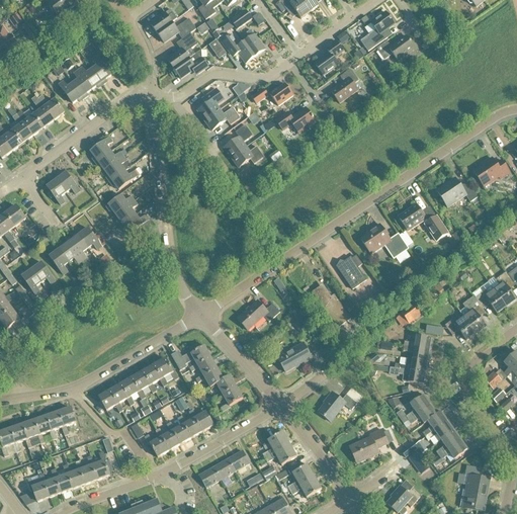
[(54,27),(67,19),(76,12),(71,5),(76,2),(74,0),(48,0),(47,1),(57,14),(49,20),(54,27)]
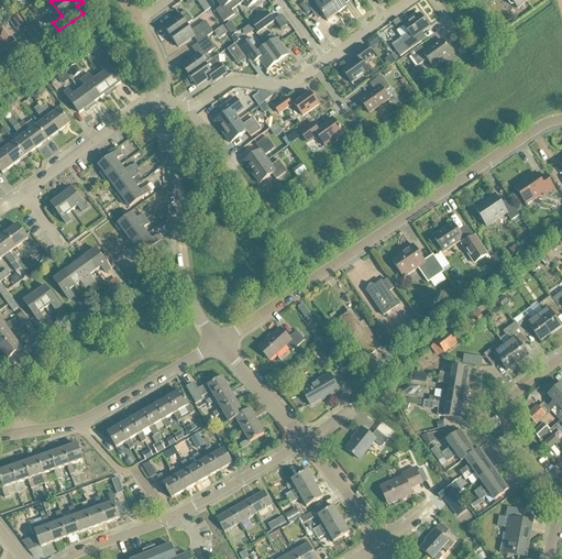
[(205,9),(210,4),(207,0),(198,0),(205,9)]
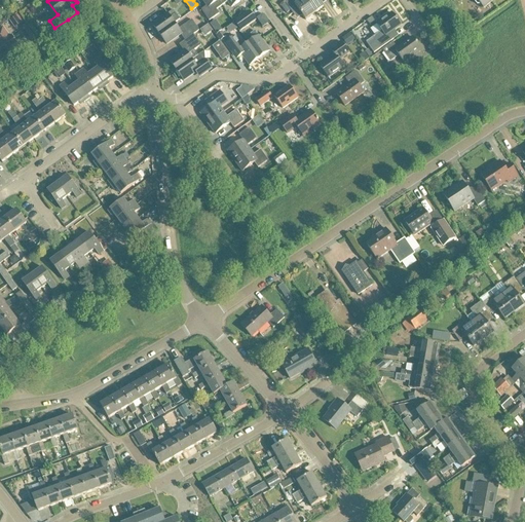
[(204,0),(198,4),(209,17),(219,10),(216,6),(221,2),(219,0),(204,0)]
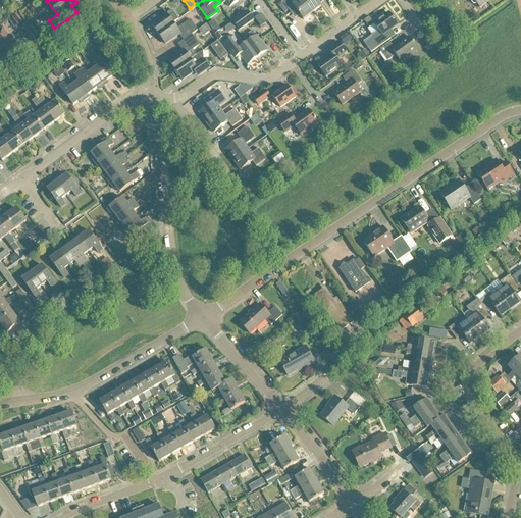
[(289,8),(282,0),(278,3),(284,11),(289,8)]
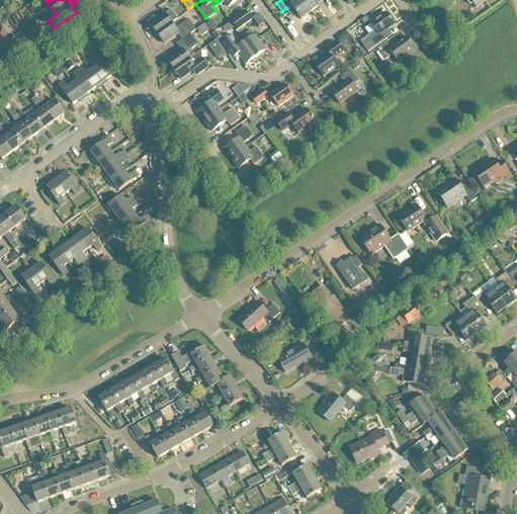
[(300,16),(310,10),(302,0),(280,0),(286,8),(288,10),(293,6),(300,16)]
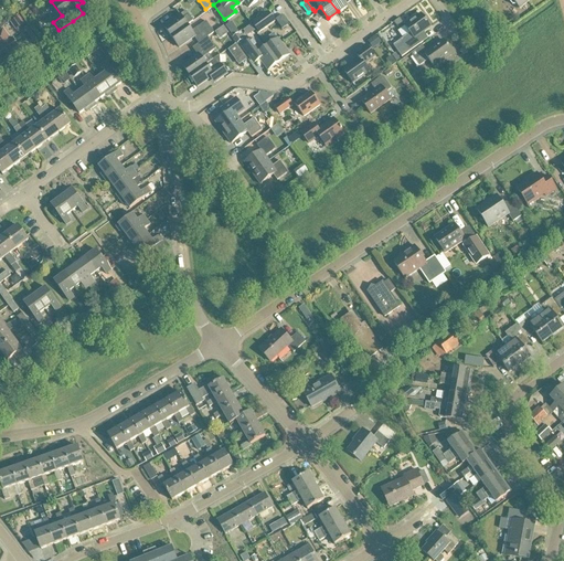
[(329,0),(338,11),(348,3),(346,1),(348,0),(329,0)]
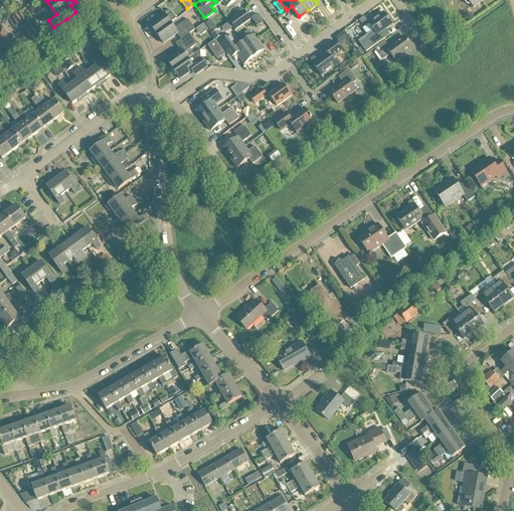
[(163,10),(149,21),(156,30),(170,20),(176,16),(172,11),(169,7),(164,10),(163,10)]
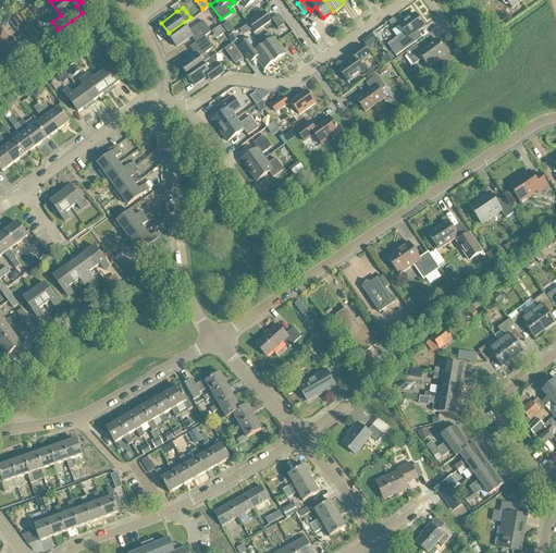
[(255,29),(271,19),(263,9),(247,21),(255,29)]
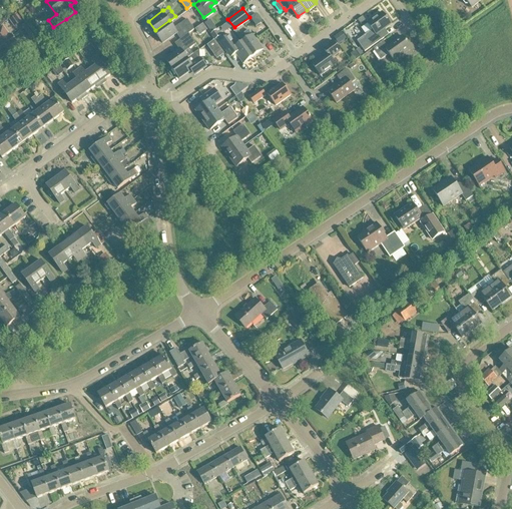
[(364,33),(357,38),(364,48),(371,43),(384,34),(380,29),(390,22),(382,10),(367,20),(372,27),(364,33)]
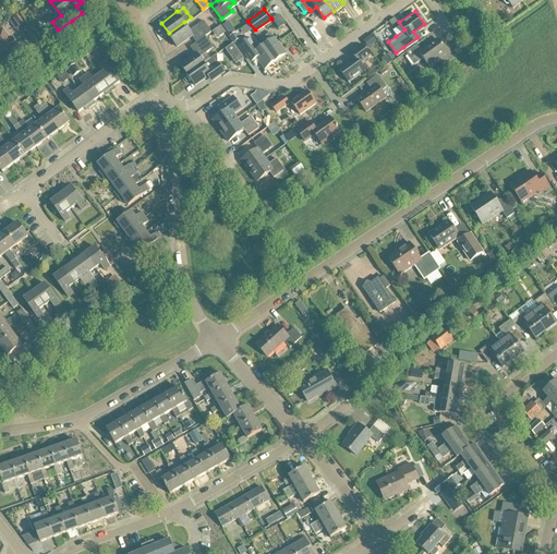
[(14,27),(23,20),(17,12),(8,19),(14,27)]
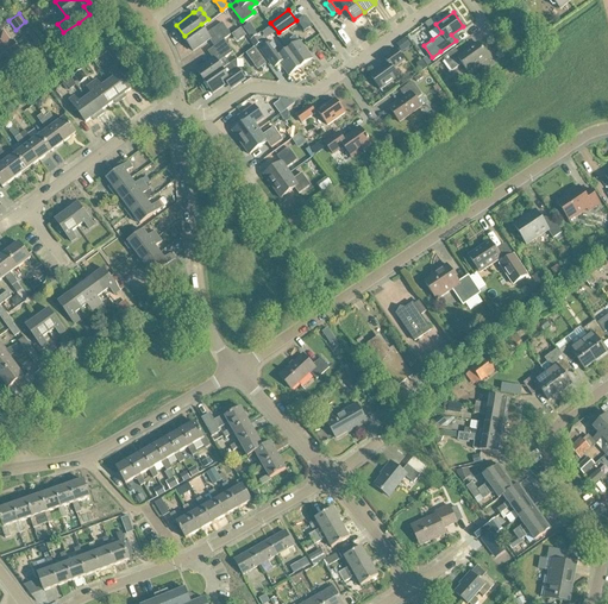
[(213,43),(224,36),(230,31),(221,19),(206,30),(201,24),(185,36),(192,48),(208,36),(213,43)]
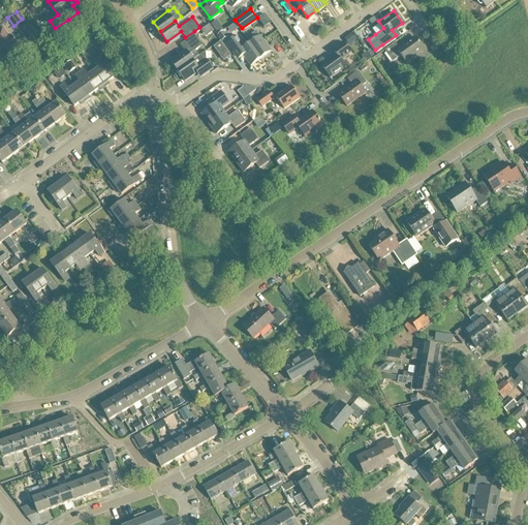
[(36,37),(26,22),(22,25),(32,40),(36,37)]
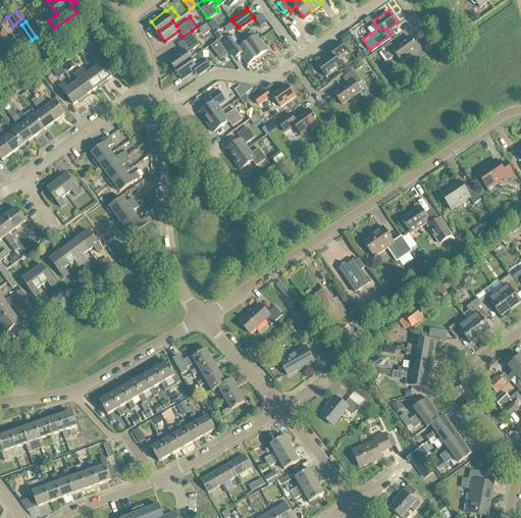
[(8,34),(2,24),(0,26),(0,58),(17,45),(9,33),(8,34)]
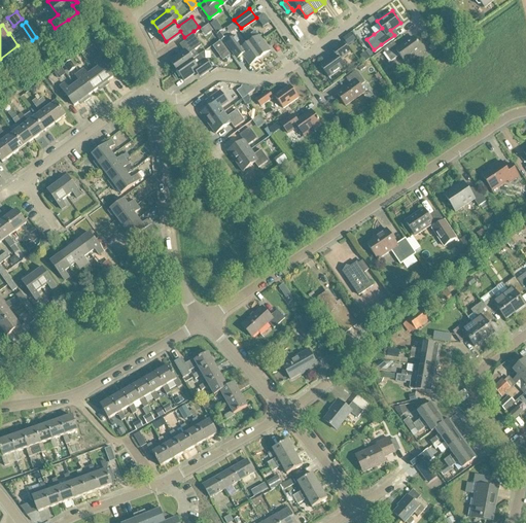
[(248,40),(259,56),(269,48),(258,33),(254,28),(250,31),(254,36),(248,40)]
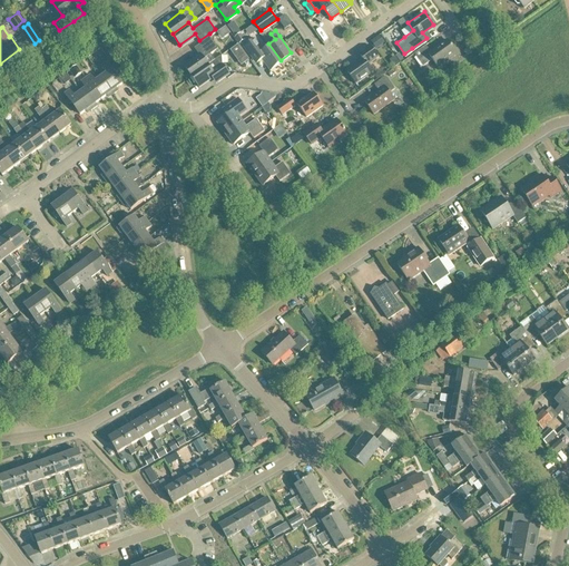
[(238,42),(244,38),(239,32),(234,36),(238,42)]
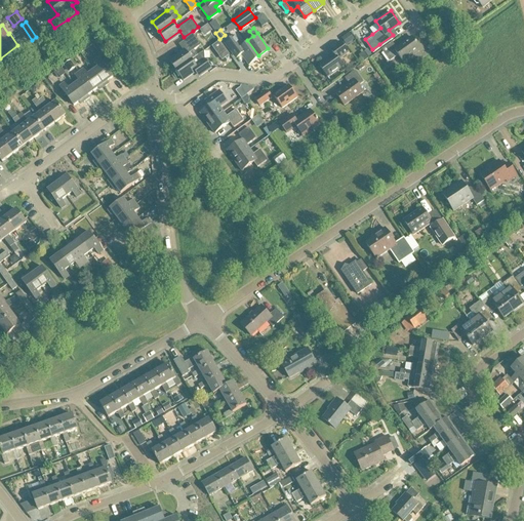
[(346,42),(354,37),(349,30),(340,36),(346,42)]
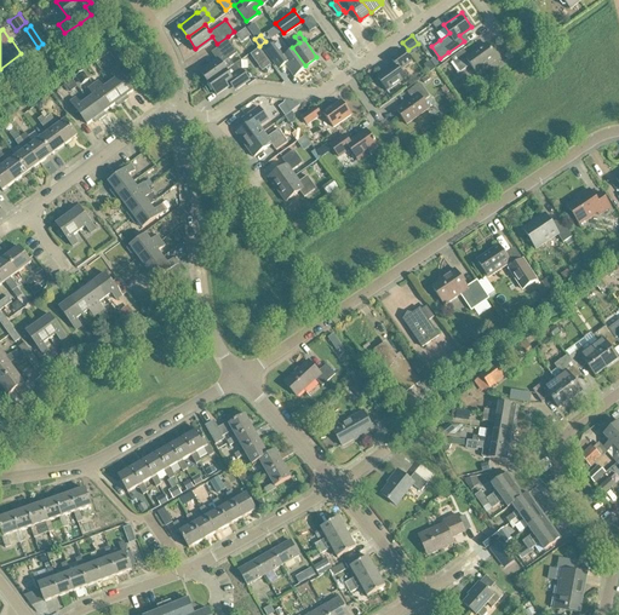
[(199,68),(207,79),(233,62),(228,56),(236,50),(228,36),(217,44),(217,45),(211,50),(216,57),(199,68)]
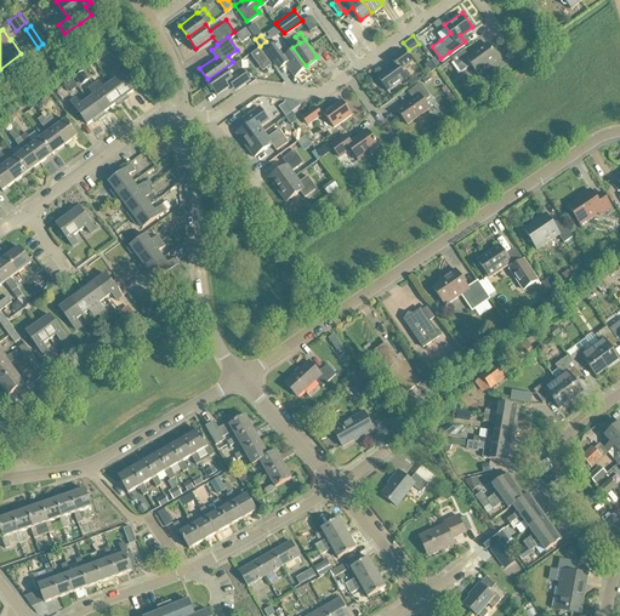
[(294,73),(306,66),(293,47),(286,52),(277,39),(265,47),(278,67),(285,62),(294,73)]
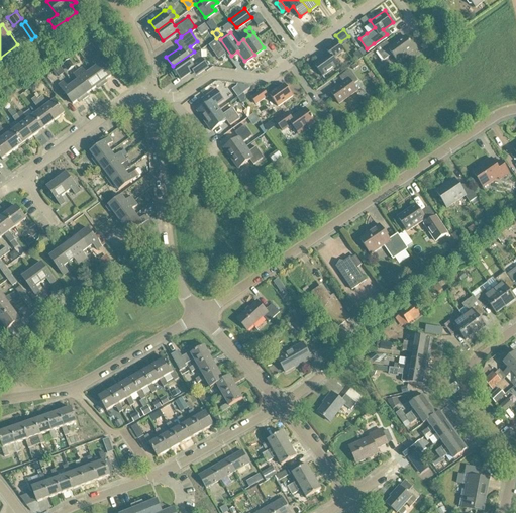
[(413,45),(405,34),(390,45),(385,38),(375,45),(384,58),(391,52),(396,58),(413,45)]
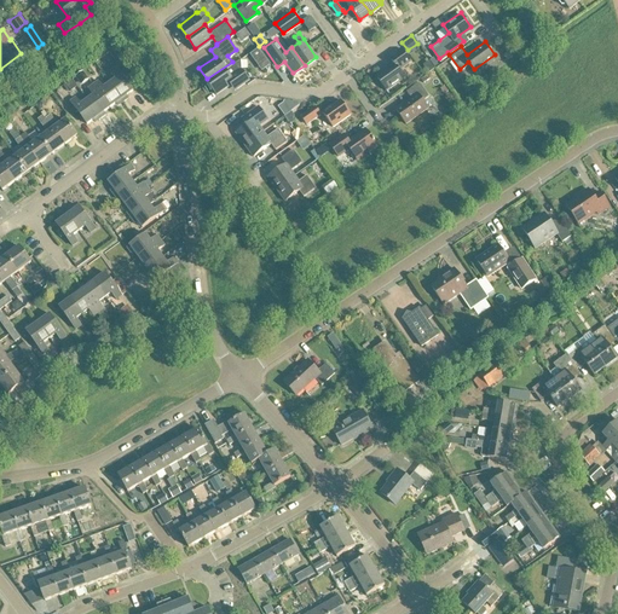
[(386,87),(403,75),(398,67),(410,58),(402,47),(390,56),(393,62),(376,74),(386,87)]
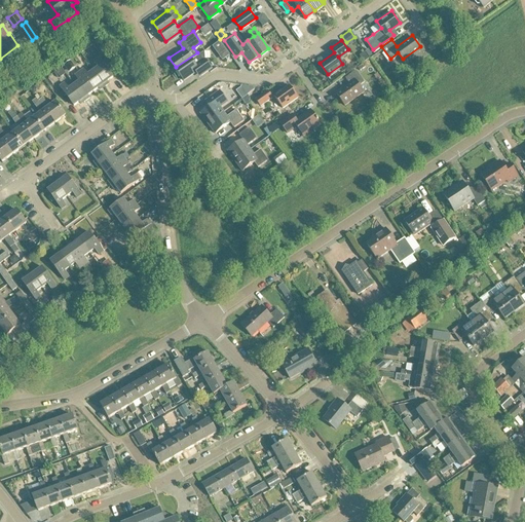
[(203,48),(197,52),(176,67),(183,77),(197,68),(200,73),(211,66),(204,56),(203,48)]
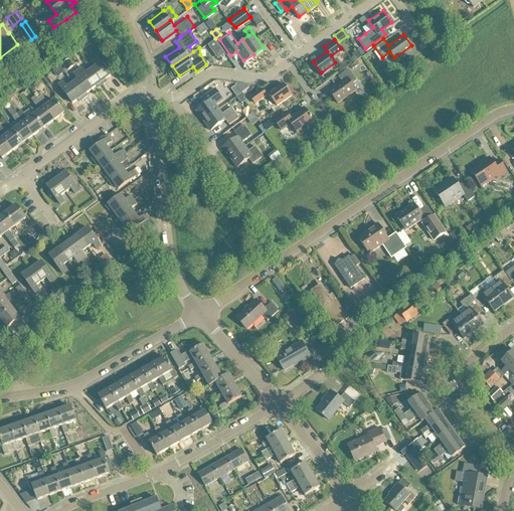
[(360,54),(356,48),(351,51),(355,57),(360,54)]
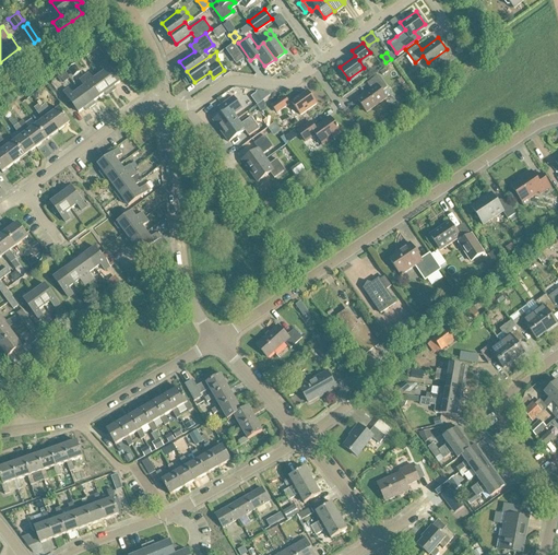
[(98,72),(110,89),(115,85),(114,83),(119,79),(105,59),(99,62),(104,68),(98,72)]
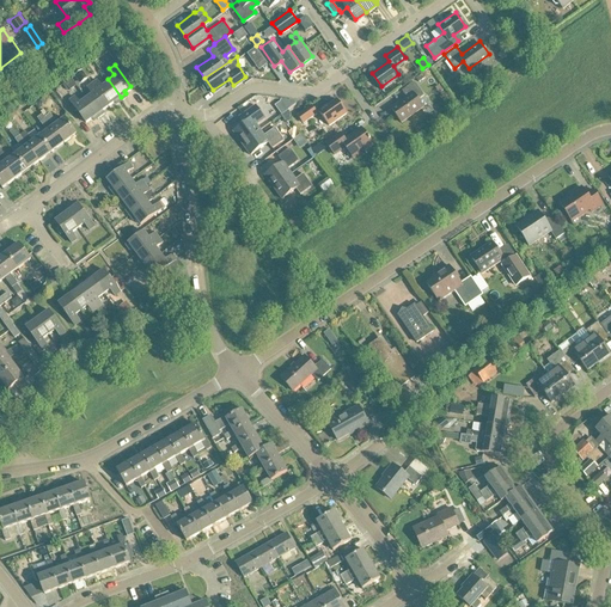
[(87,77),(81,67),(73,73),(79,81),(87,77)]
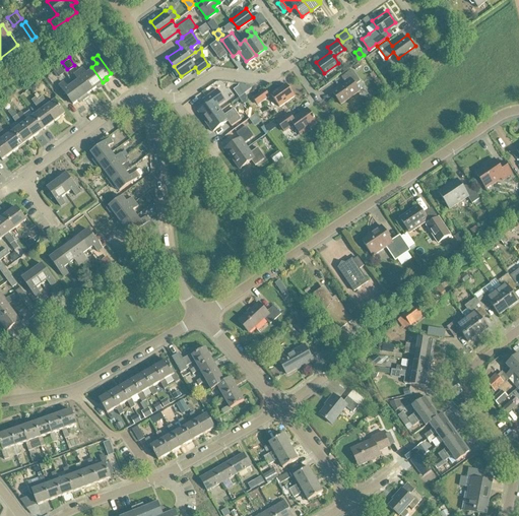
[(103,82),(91,67),(86,71),(82,65),(78,68),(91,87),(96,83),(99,85),(103,82)]
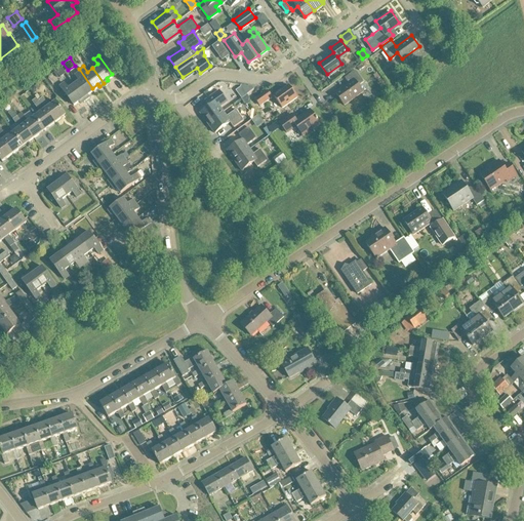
[(344,103),(362,89),(358,83),(363,80),(354,68),(344,75),(348,81),(334,90),(344,103)]
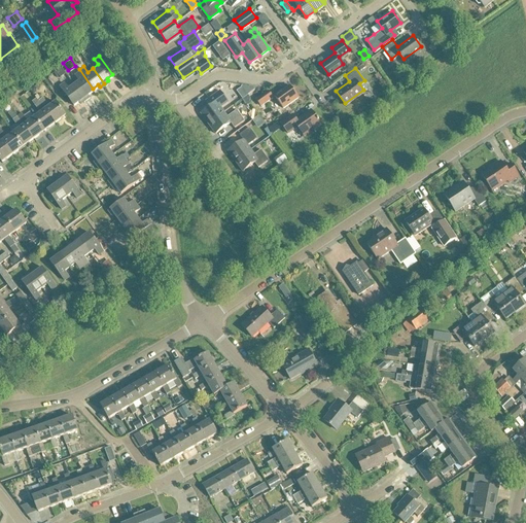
[(88,93),(93,89),(79,69),(75,73),(78,78),(73,82),(84,98),(90,95),(88,93)]
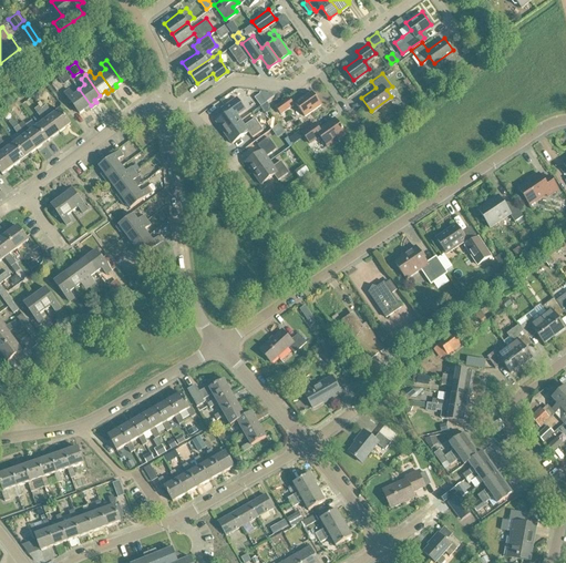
[(91,105),(79,89),(73,93),(69,86),(64,90),(79,111),(85,106),(86,109),(91,105)]
